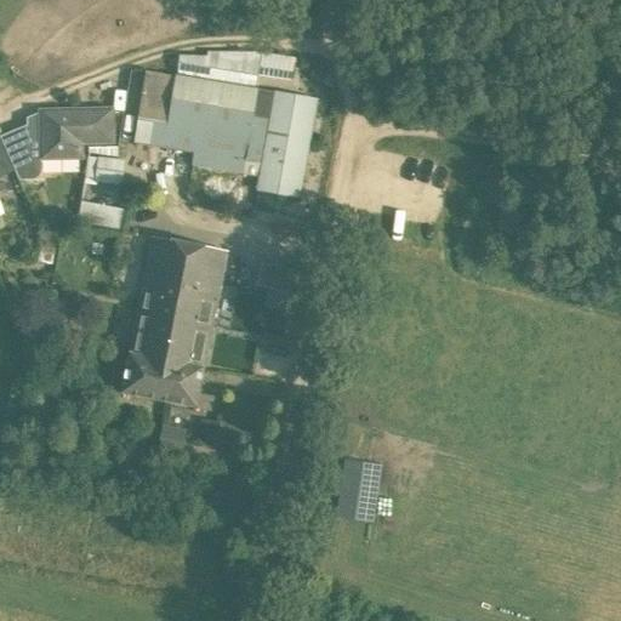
[(260,53),(208,52),(206,58),(198,56),(180,56),(177,74),(210,79),(209,83),(175,77),(175,78),(146,72),(134,143),(212,155),(210,169),(260,176),(257,191),(298,198),(315,101),(274,93),(274,95),(256,91),(256,90),(254,90),(257,66),(260,53)]
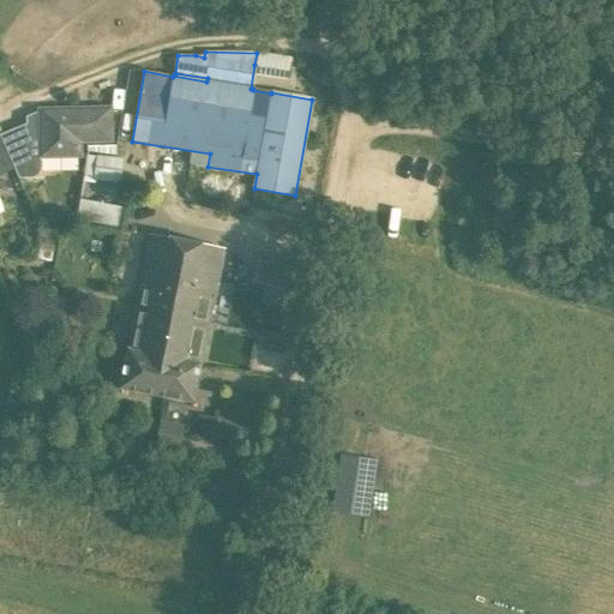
[(26,124),(0,134),(0,137),(14,169),(19,180),(30,179),(34,179),(36,178),(38,175),(40,173),(40,169),(40,157),(80,156),(80,143),(112,142),(110,108),(38,110),(38,113),(40,139),(28,139),(26,124)]
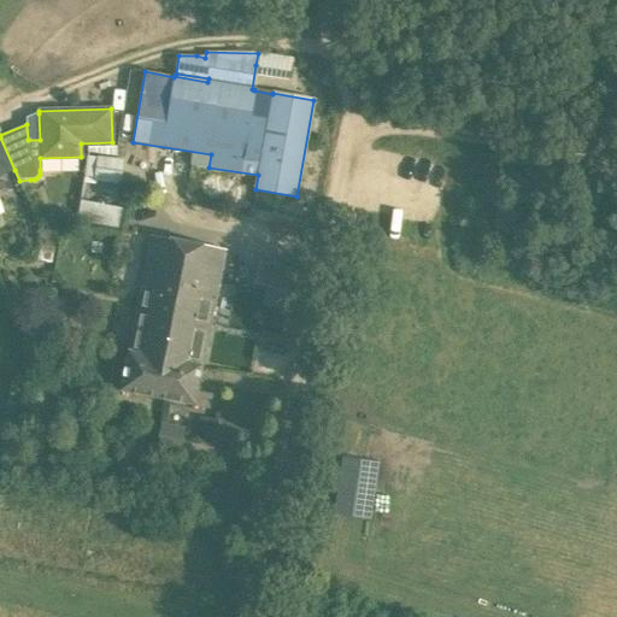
[(0,175),(11,170),(1,148),(0,148),(0,175)]
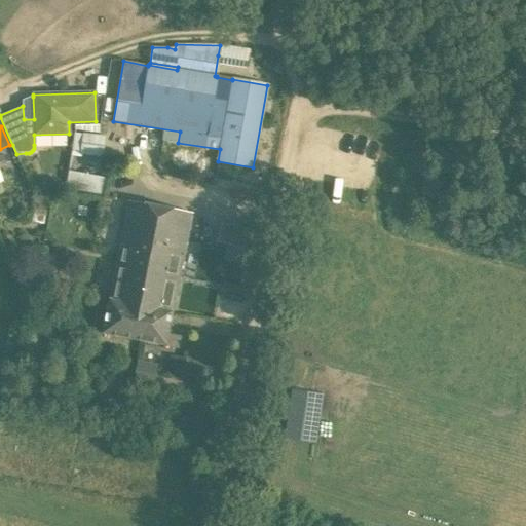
[(71,155),(81,157),(82,153),(103,156),(106,137),(74,133),(71,155)]
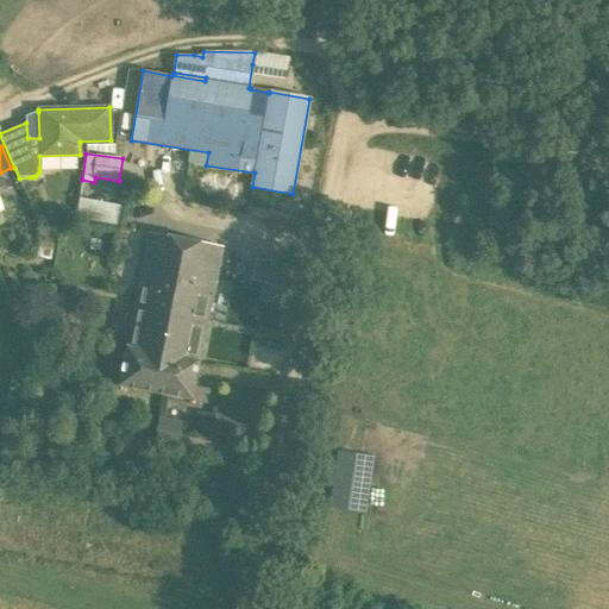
[(117,225),(120,205),(77,196),(74,217),(117,225)]
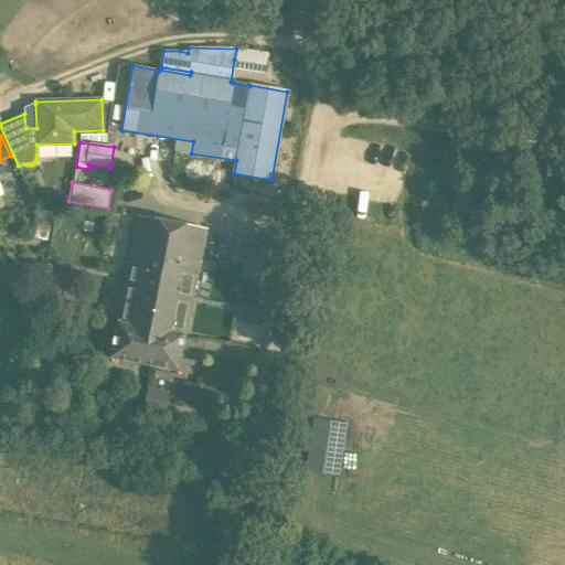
[(104,329),(103,336),(114,338),(110,359),(179,372),(192,374),(194,362),(181,359),(205,230),(137,216),(115,331),(104,329)]
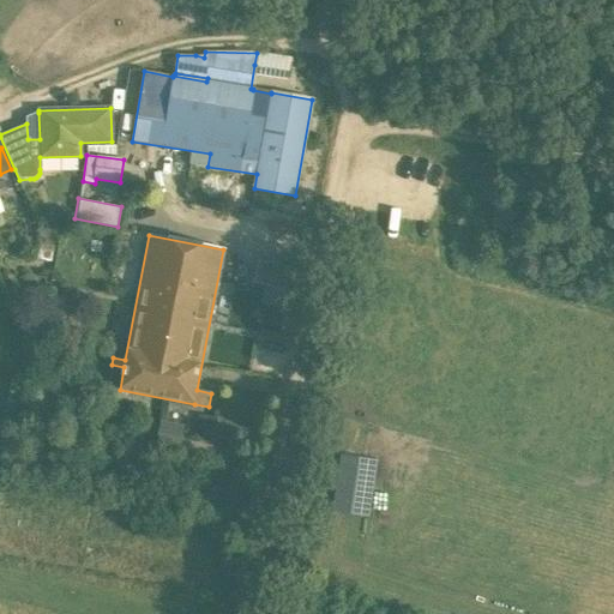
[(288,290),(293,269),(258,262),(253,284),(288,290)]
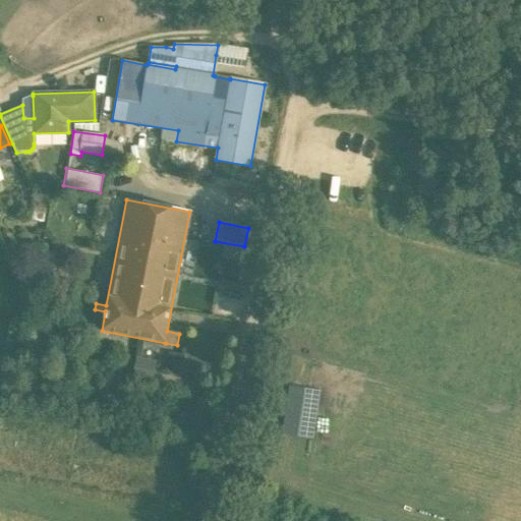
[(135,363),(132,379),(153,383),(155,371),(157,362),(136,358),(135,363)]
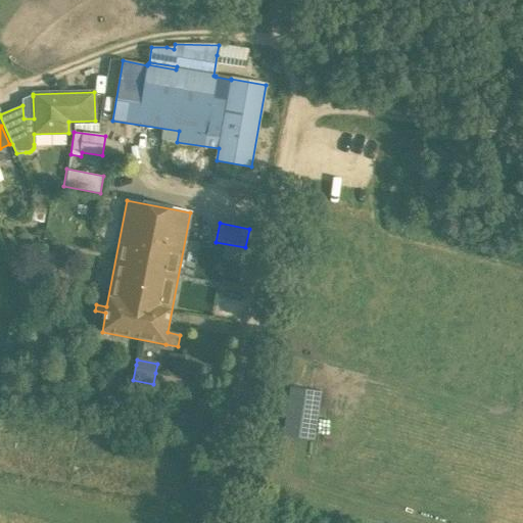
[(69,372),(72,363),(57,361),(55,369),(69,372)]
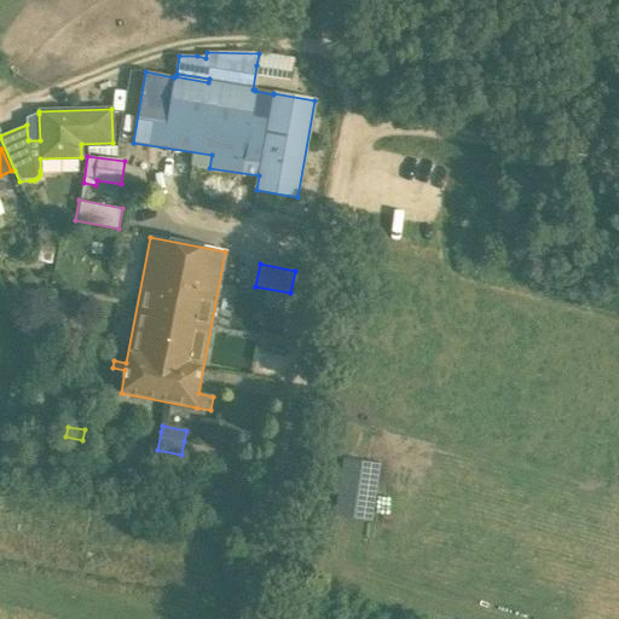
[(372,519),(377,460),(337,457),(334,515),(372,519)]
